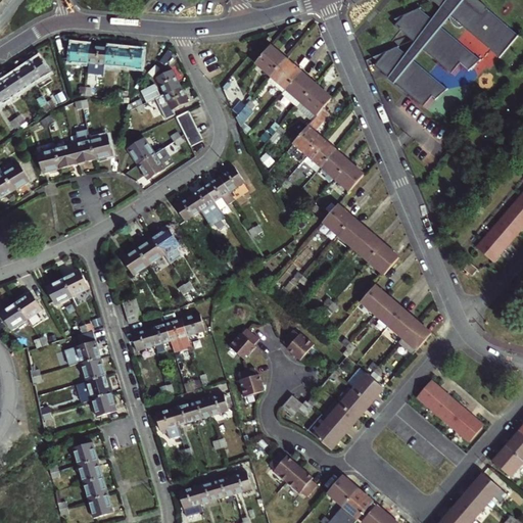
[(430,0),(442,10),(435,25),(420,13),(397,24),(400,27),(397,31),(419,47),(410,59),(399,51),(376,62),(384,68),(381,73),(428,109),(437,99),(440,101),(450,91),(414,62),(424,50),(455,75),(463,63),(472,70),(482,60),(440,28),(449,15),(450,19),(452,21),(454,25),(456,28),(458,29),(461,29),(463,28),(464,27),(503,56),(520,34),(486,9),(487,7),(477,0),(430,0)]
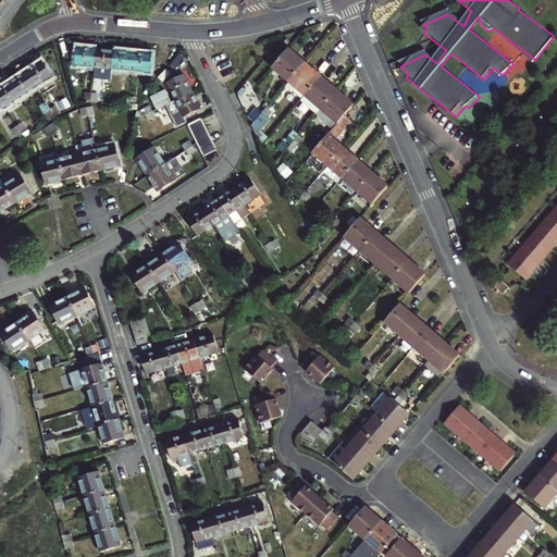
[(76,66),(95,69),(97,50),(77,48),(76,66)]
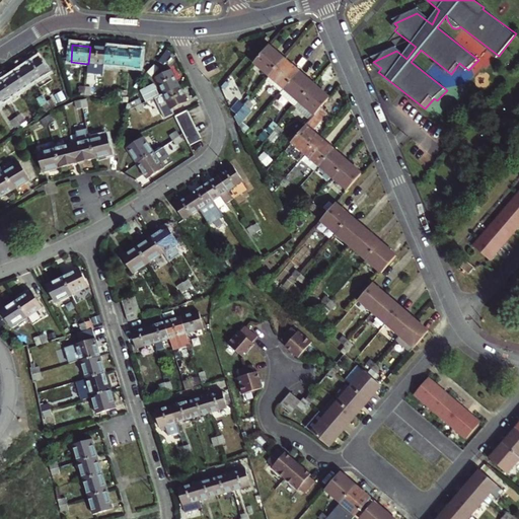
[(269,46),(253,63),(269,76),(282,62),(273,54),(275,52),(269,46)]
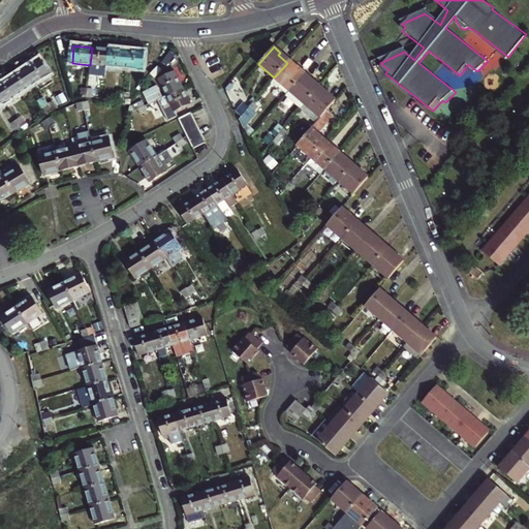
[(92,48),(90,65),(109,66),(110,49),(92,48)]
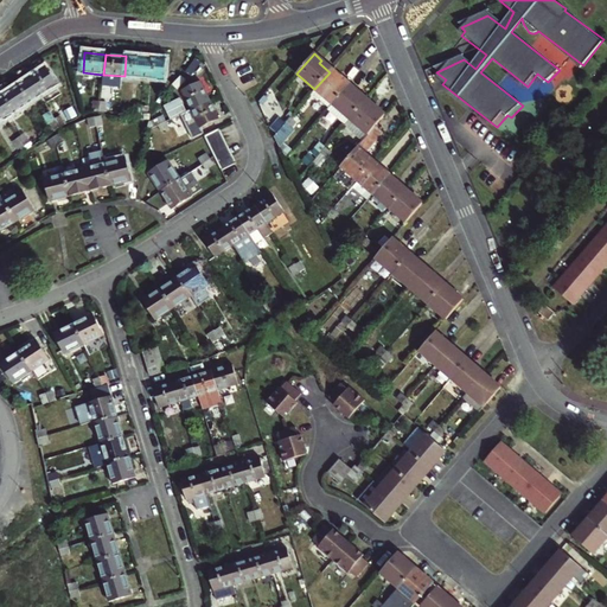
[(125,76),(145,78),(146,57),(126,56),(125,76)]
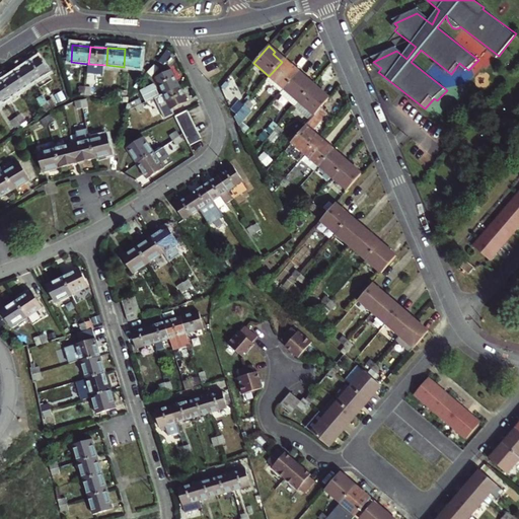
[(125,49),(124,67),(141,68),(142,51),(125,49)]
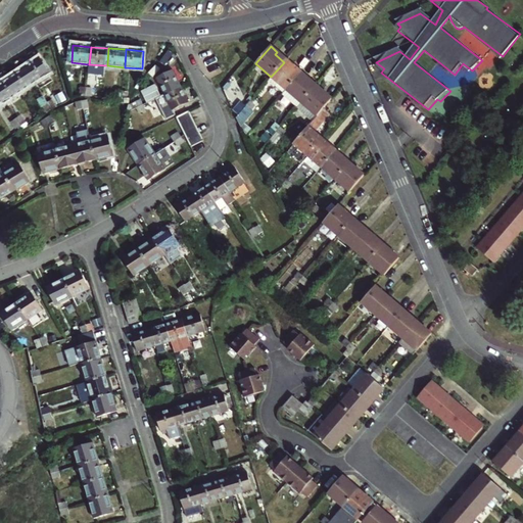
[(26,67),(35,83),(50,74),(40,58),(26,67)]
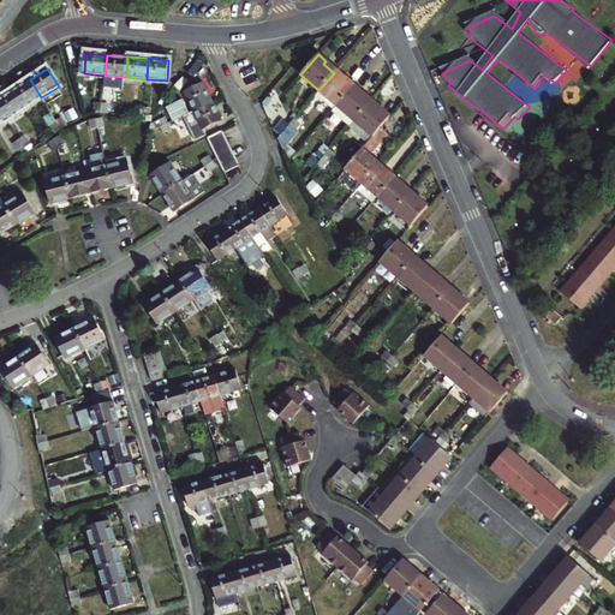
[(334,73),(318,90),(327,96),(336,106),(354,85),(347,79),(344,82),(334,73)]
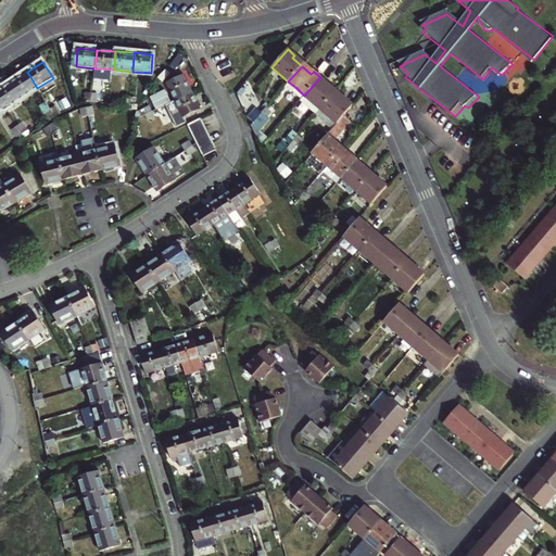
[(22,98),(37,88),(27,72),(11,83),(22,98)]
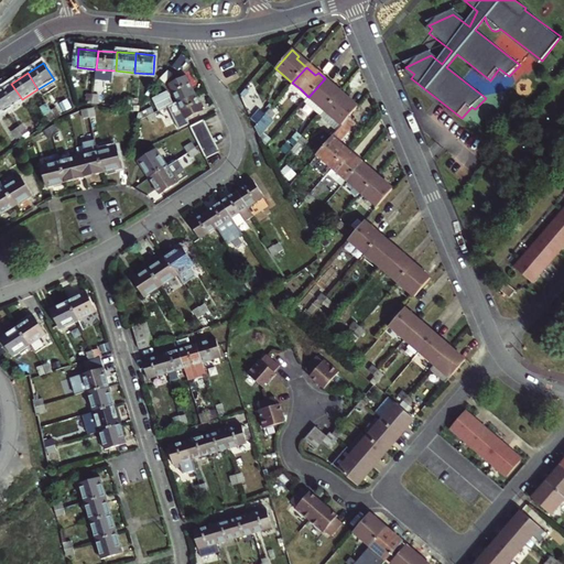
[(177,101),(195,93),(187,75),(169,85),(177,101)]
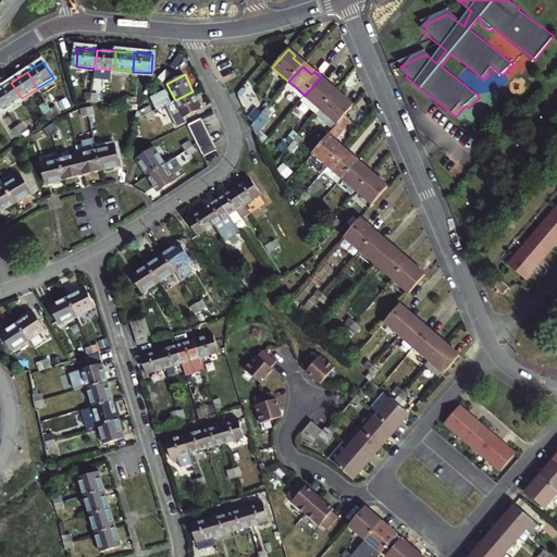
[(321,77),(305,96),(322,110),(335,95),(325,86),(327,83),(321,77)]
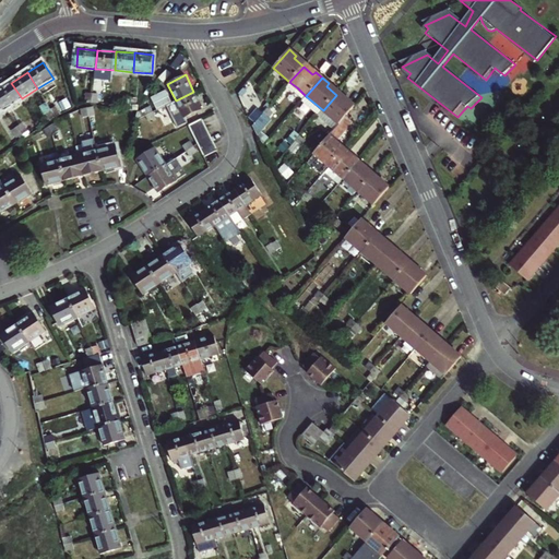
[(0,98),(7,108),(22,98),(11,83),(0,90),(0,98)]
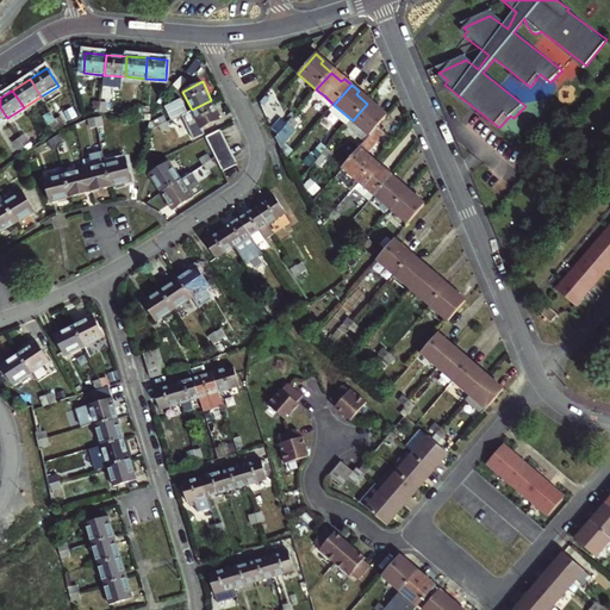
[(334,105),(324,95),(319,101),(330,110),(334,105)]
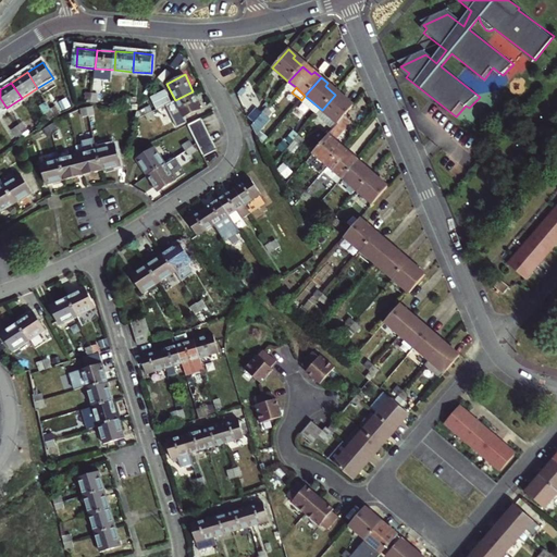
[(193,91),(175,100),(184,118),(201,109),(193,91)]
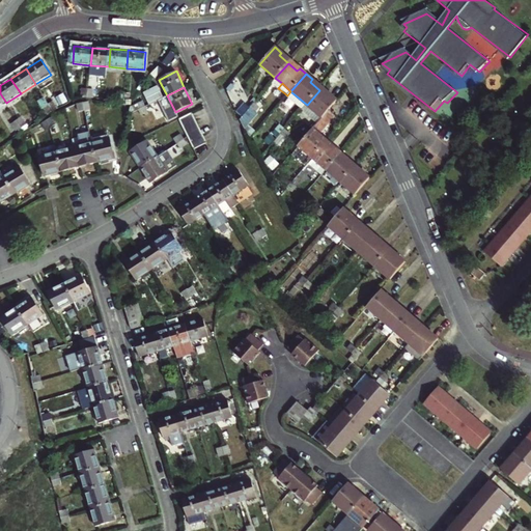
[(319,90),(307,105),(320,117),(323,118),(329,110),(337,101),(330,94),(328,96),(319,90)]
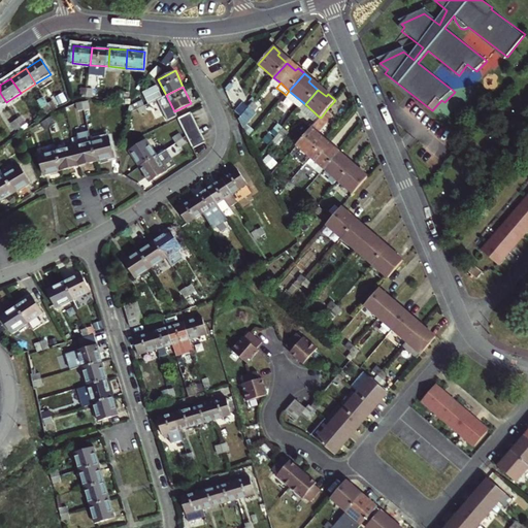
[(289,91),(286,95),(301,108),(302,107),(305,104),(289,91)]
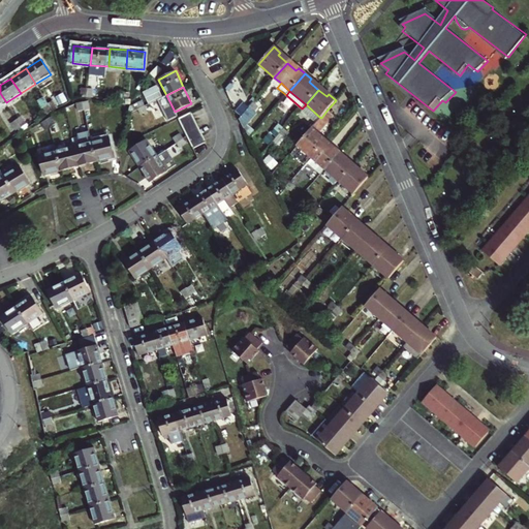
[(50,104),(54,101),(50,95),(44,98),(50,104)]
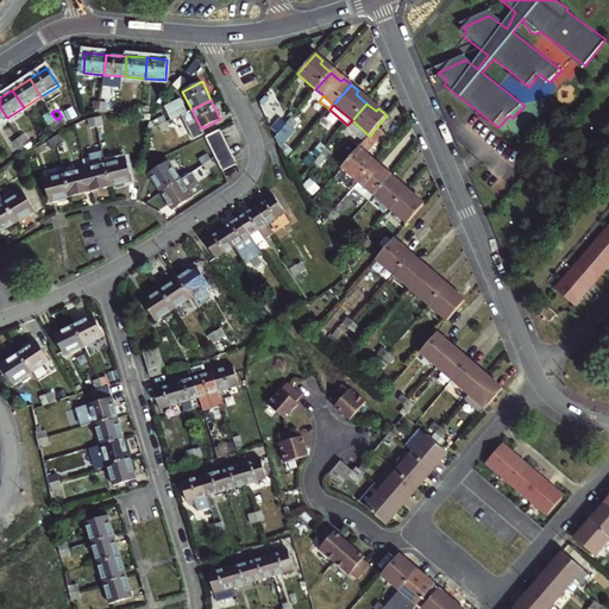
[(63,119),(67,125),(79,117),(75,111),(63,119)]
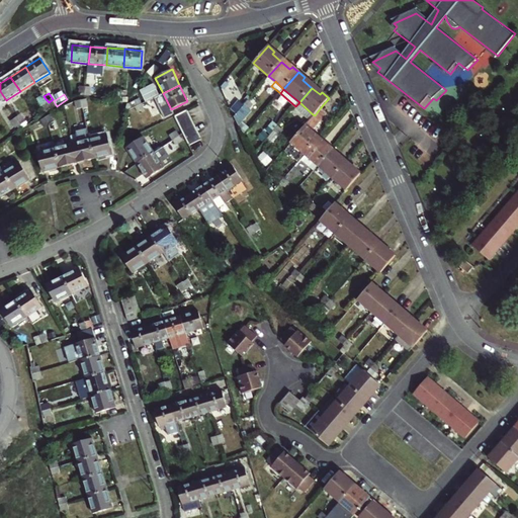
[(244,103),(248,99),(243,95),(239,99),(244,103)]
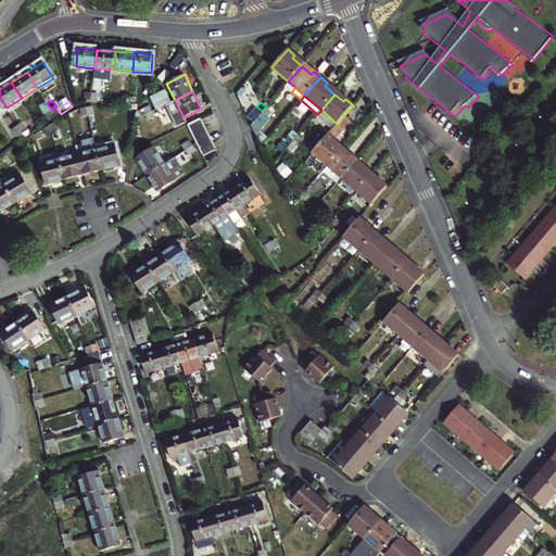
[(150,105),(137,112),(136,119),(144,115),(152,111),(150,105)]
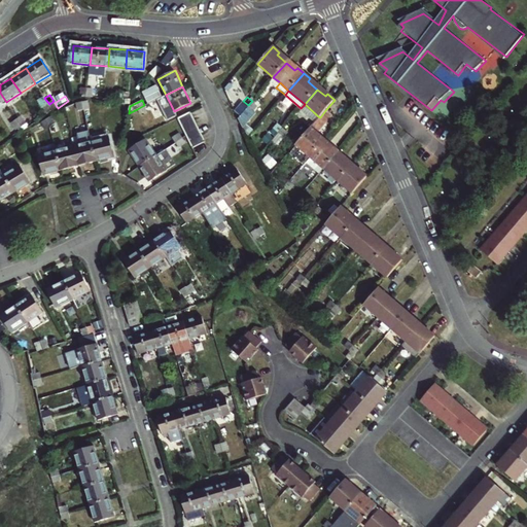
[(49,104),(54,111),(58,108),(55,103),(54,101),(49,104)]
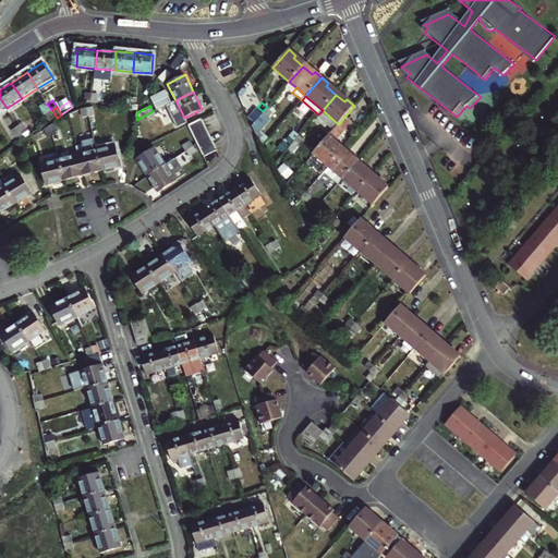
[(93,107),(87,108),(89,117),(92,128),(98,126),(93,107)]
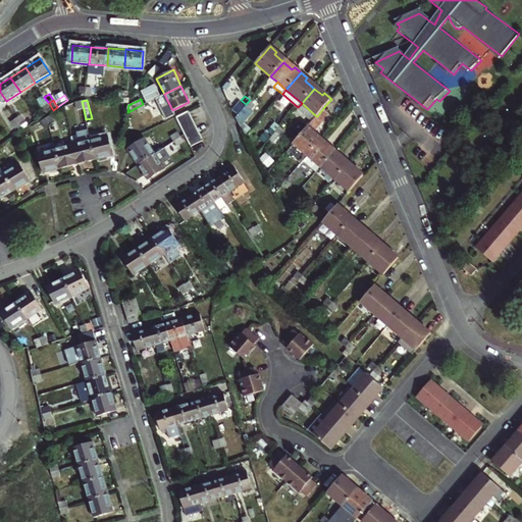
[(241,126),(241,127),(255,112),(251,109),(255,105),(250,100),(246,104),(236,116),(241,126)]
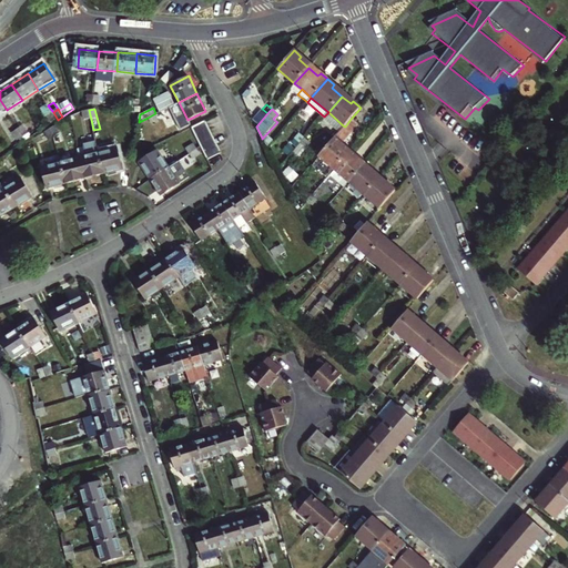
[(48,115),(52,123),(58,120),(53,112),(48,115)]
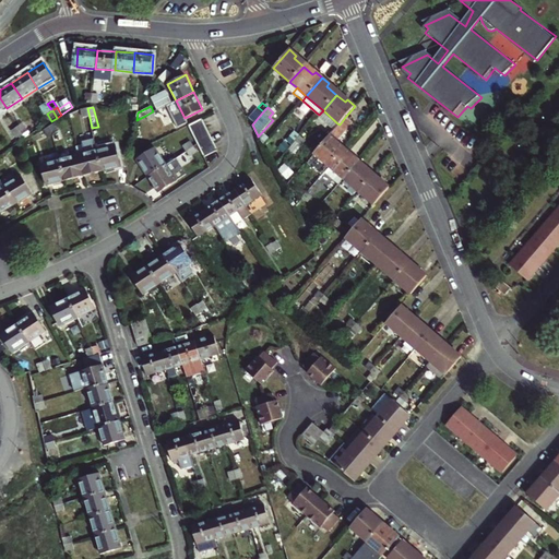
[(323,110),(320,114),(335,127),(337,123),(323,110)]
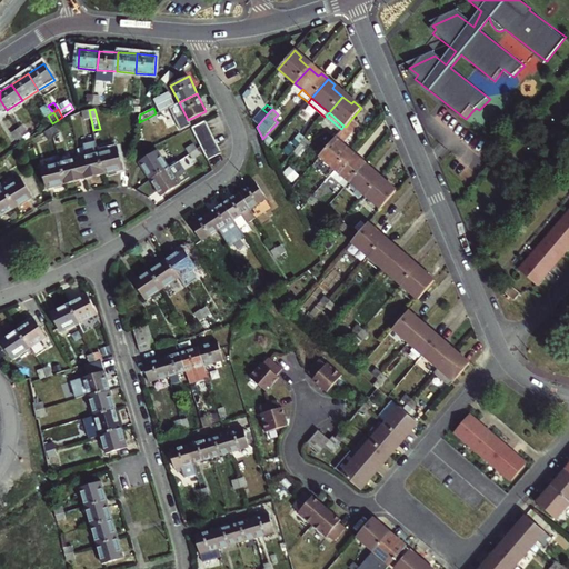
[(156,113),(148,118),(151,123),(159,120),(156,113)]
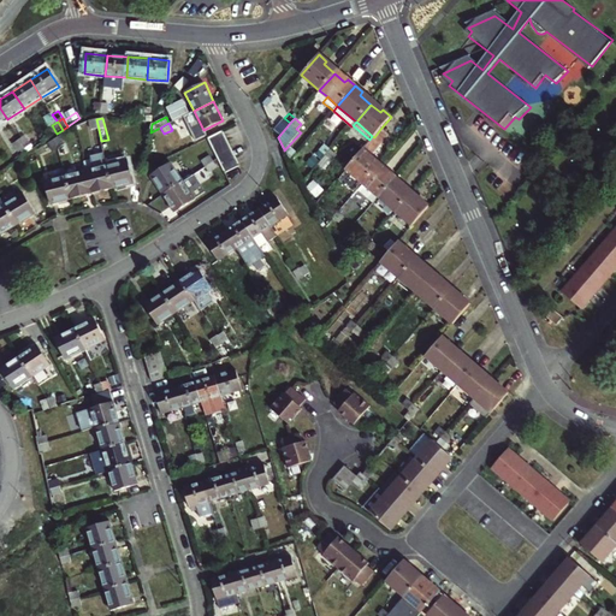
[(374,137),(345,170),(362,183),(377,166),(367,158),(389,134),(381,128),(374,137)]
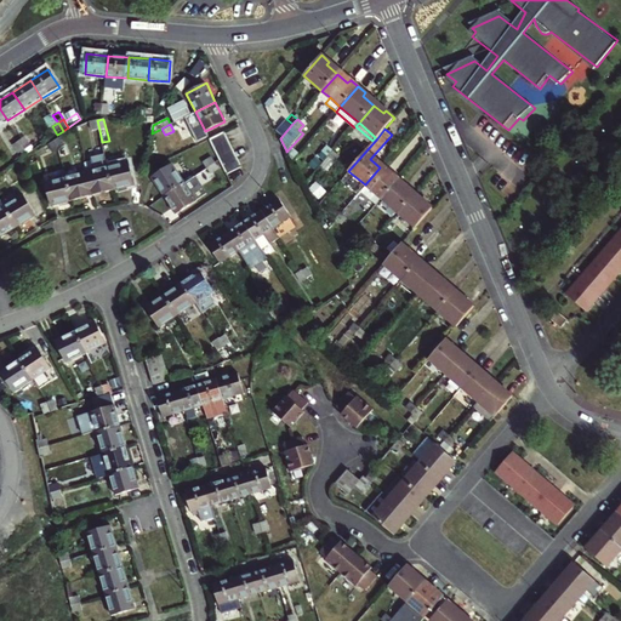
[(243,167),(226,131),(209,140),(226,171),(227,175),(243,167)]
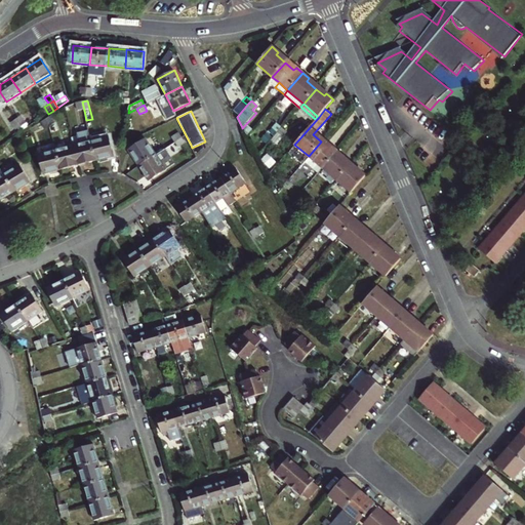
[(17,119),(22,126),(27,123),(23,116),(17,119)]
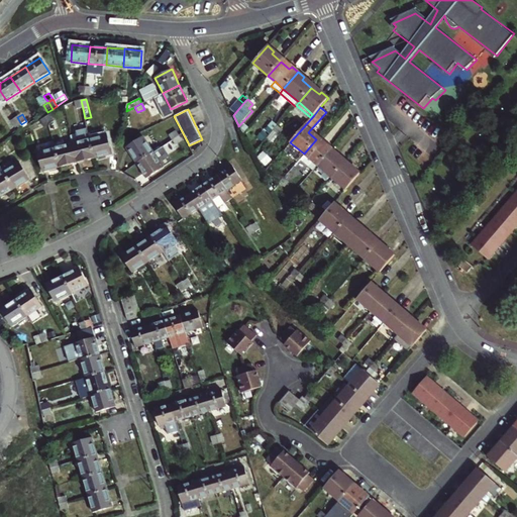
[(50,115),(45,118),(49,124),(55,121),(50,115)]
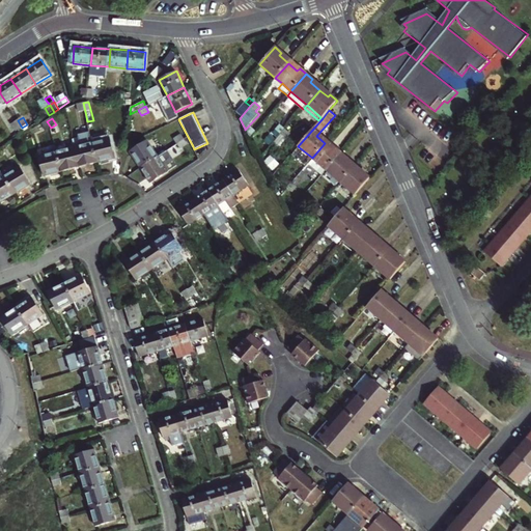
[(17,131),(22,128),(18,120),(12,123),(17,131)]
